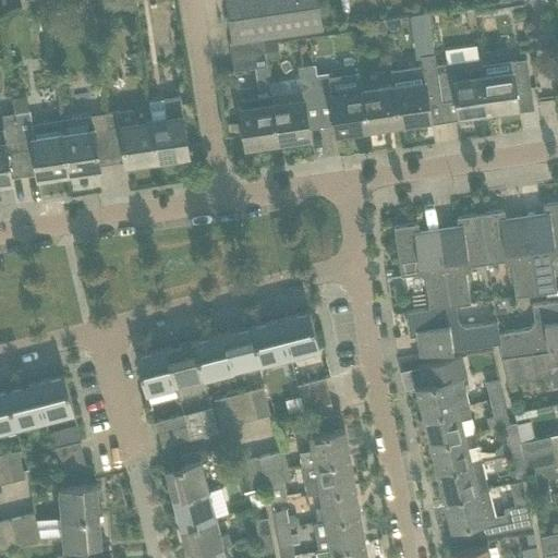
[(316,0),(227,0),(233,39),(320,26),(316,0)]
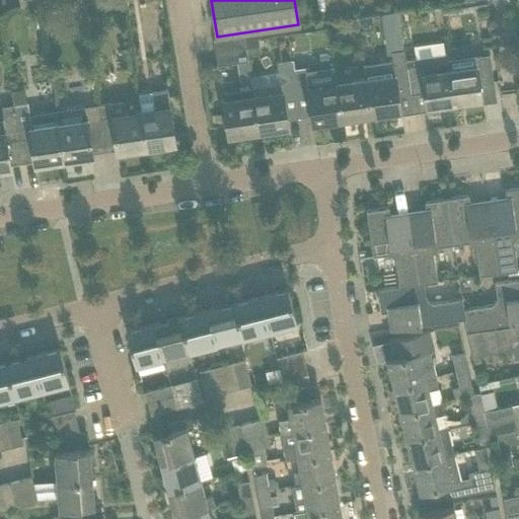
[(441,15),(440,7),(434,8),(436,21),(442,20),(442,15),(441,15)]
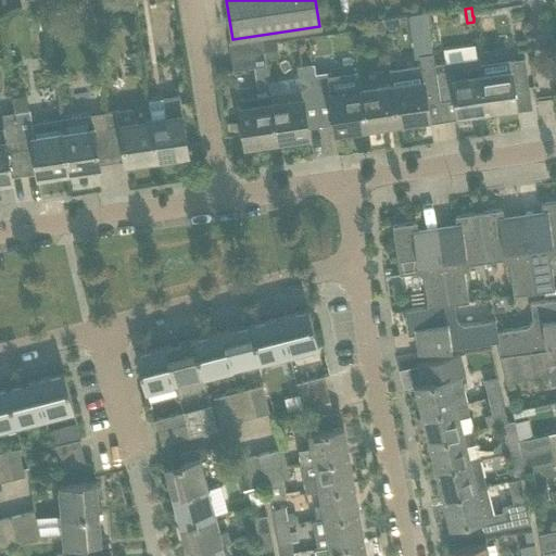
[(426,12),(408,15),(414,55),(419,54),(432,52),(426,12)]
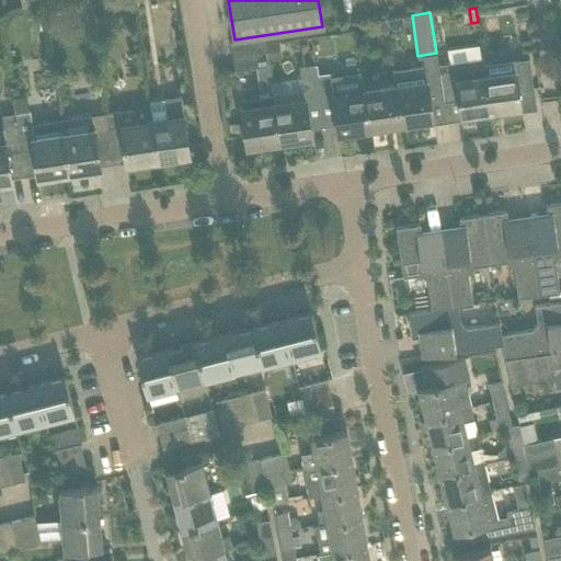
[(387,30),(385,19),(369,21),(370,32),(387,30)]
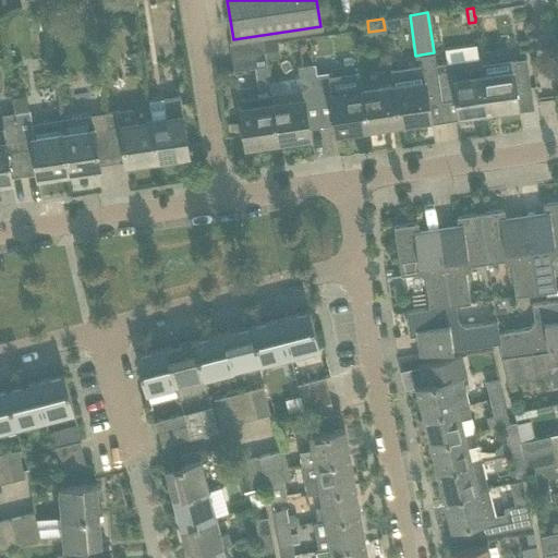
[(264,51),(263,44),(262,37),(229,41),(231,56),(264,51)]
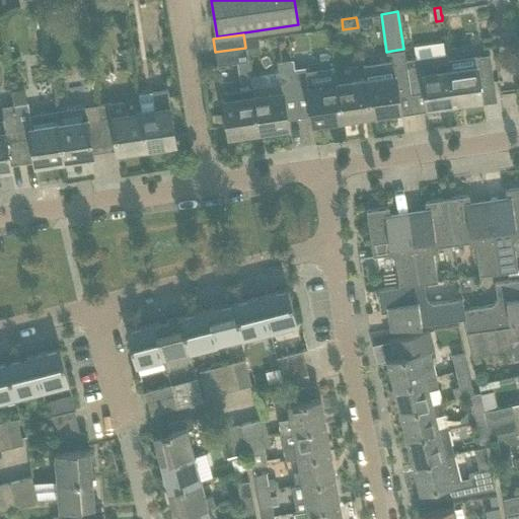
[(261,52),(260,45),(258,39),(244,41),(245,48),(246,54),(261,52)]
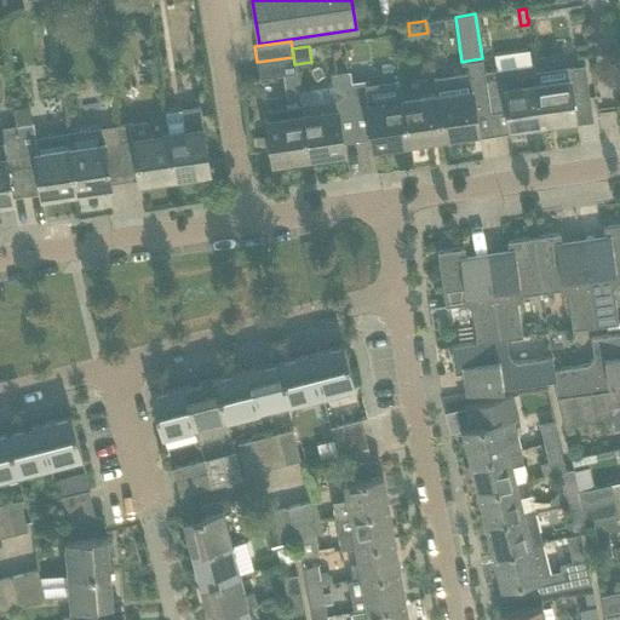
[(296,72),(294,64),(293,57),(257,62),(259,78),(296,72)]
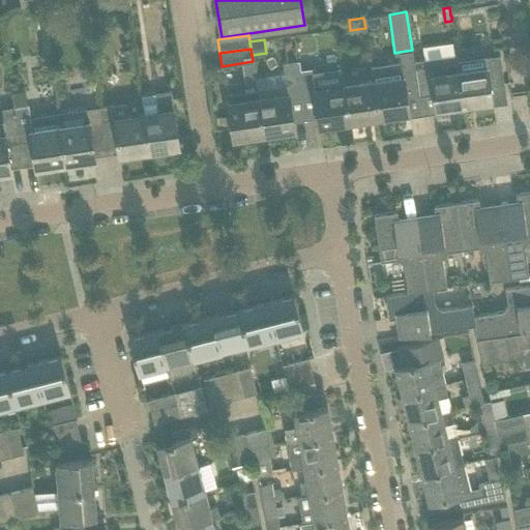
[(419,95),(414,60),(412,50),(400,52),(401,61),(371,65),(374,81),(379,116),(409,111),(407,97),(419,95)]
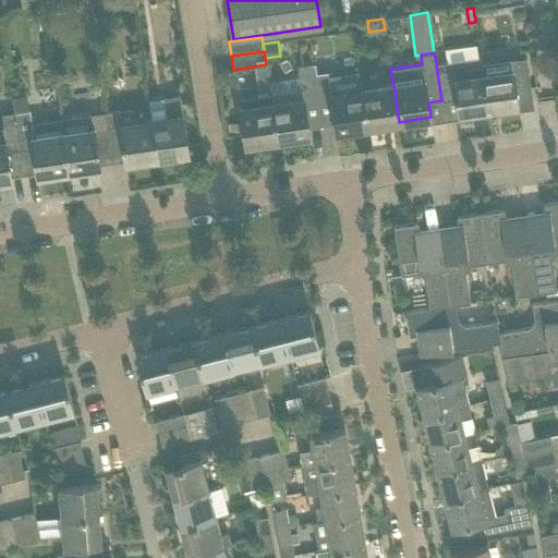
[(488,109),(483,73),(481,57),(436,63),(441,100),(457,98),(459,113),(488,109)]
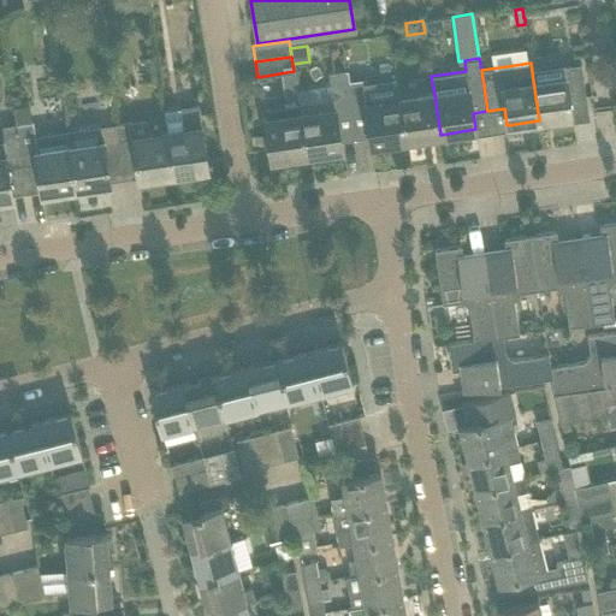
[(586,96),(582,72),(581,63),(564,65),(566,76),(533,81),(539,120),(572,116),(569,99),(586,96)]
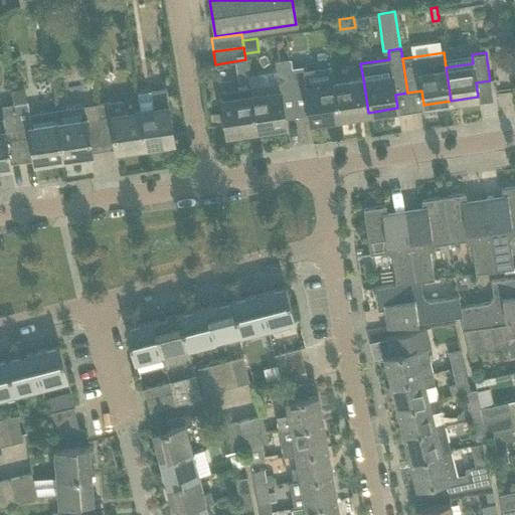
[(278,81),(249,87),(250,95),(256,129),(286,125),(284,111),(296,110),(290,68),(292,67),(291,58),(275,61),(278,81)]
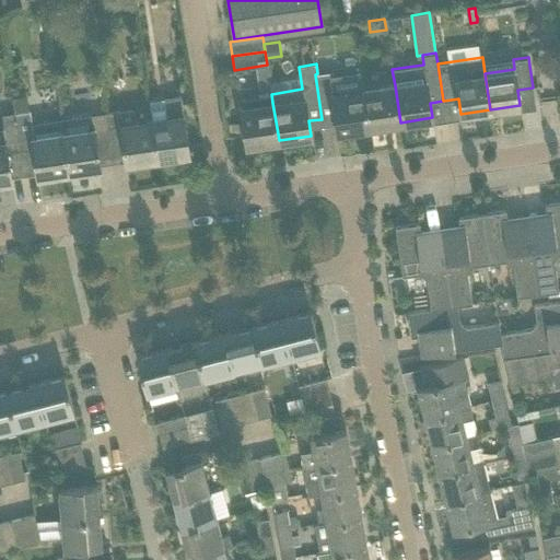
[(317,73),(315,74),(322,119),(335,117),(337,131),(369,127),(363,90),(362,90),(360,70),(330,74),(329,74),(329,72),(317,73)]
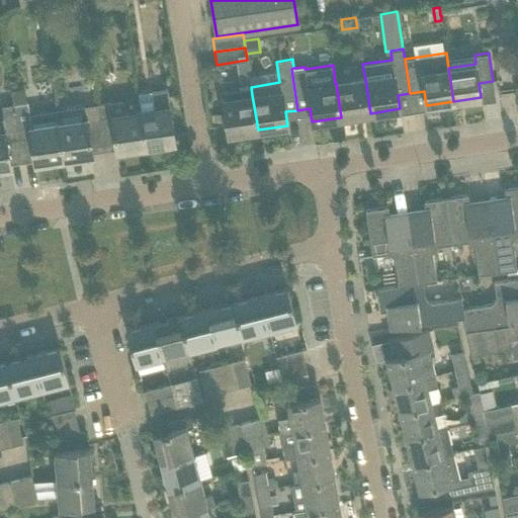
[(370,113),(365,79),(336,83),(341,117),(370,113)]
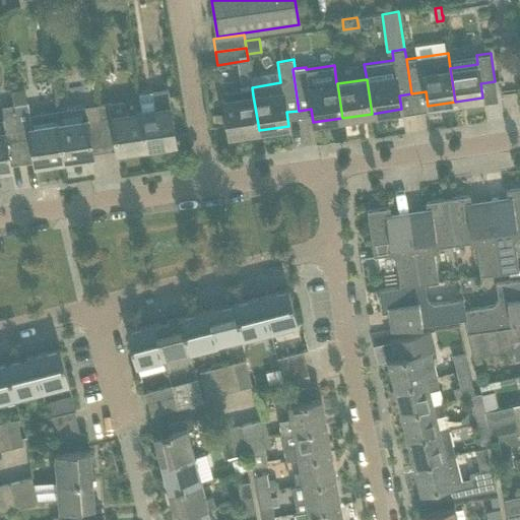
[(253,95),(252,87),(222,91),(229,134),(259,130),(253,95)]
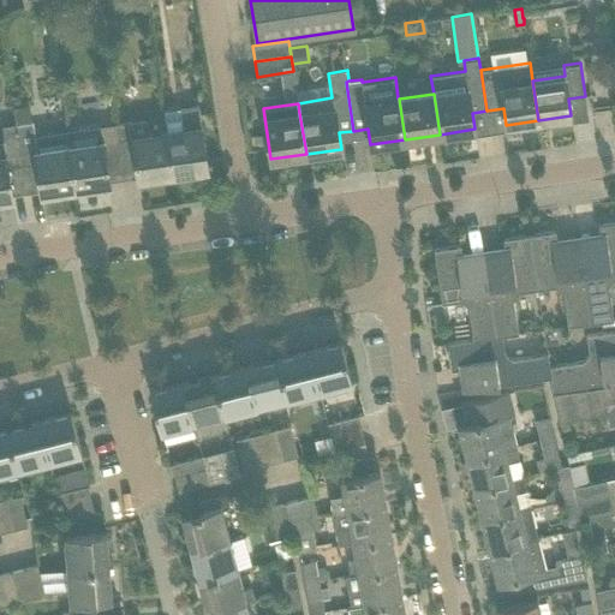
[(198,105),(180,108),(183,129),(167,131),(173,174),(208,169),(198,105)]
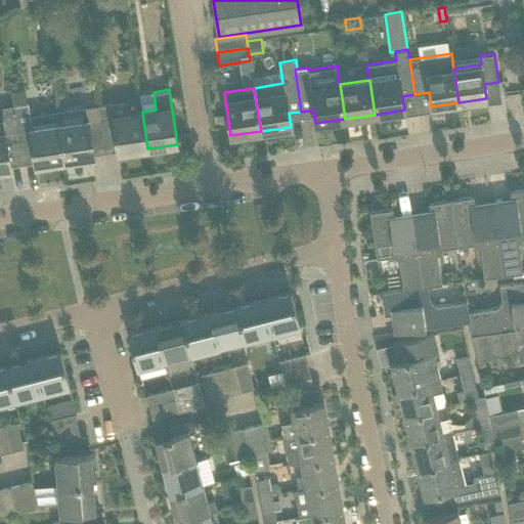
[(147,148),(142,112),(114,116),(112,102),(98,104),(100,118),(104,146),(117,144),(118,153),(147,148)]
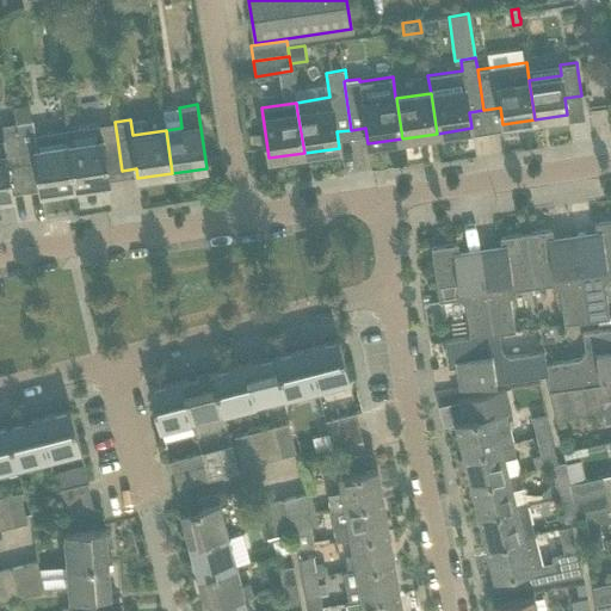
[(75,187),(69,146),(37,150),(32,121),(16,123),(18,137),(20,153),(25,185),(39,183),(41,192),(75,187)]
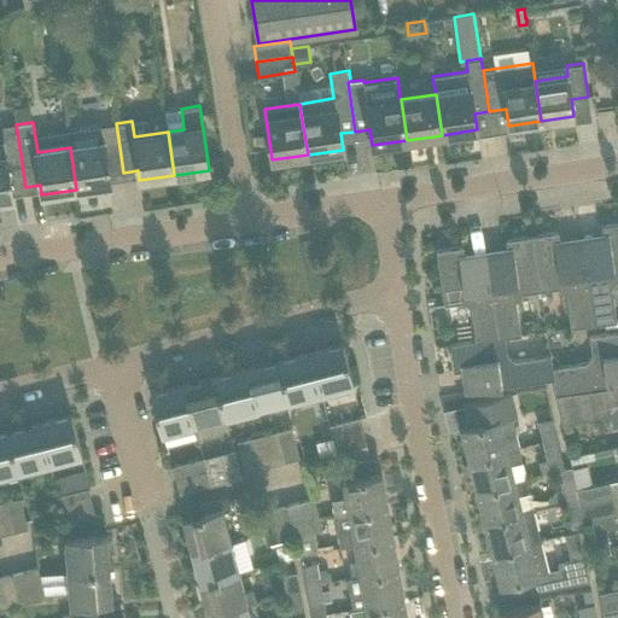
[(123,173),(118,139),(101,141),(100,127),(68,132),(70,147),(76,190),(111,184),(110,175),(123,173)]
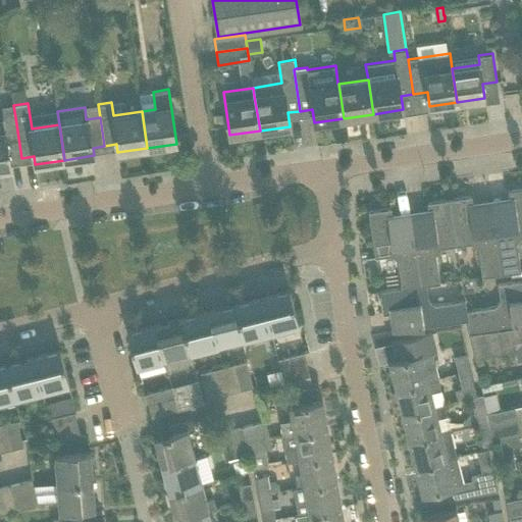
[(17,131),(15,117),(0,118),(0,169),(11,167),(9,160),(21,158),(17,131)]
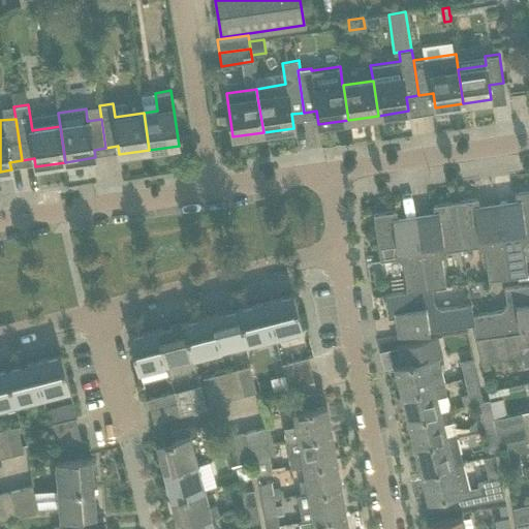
[(528,190),(515,193),(516,199),(517,210),(510,211),(512,224),(500,226),(508,278),(528,275),(524,245),(528,239),(528,190)]
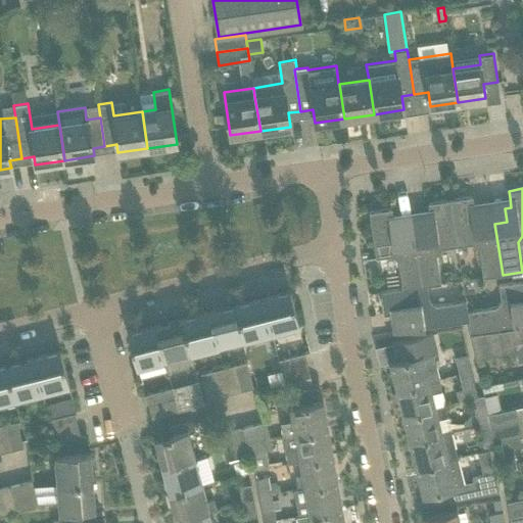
[(503,275),(494,224),(483,226),(481,211),(474,212),(472,196),(449,199),(457,246),(473,244),(479,248),(483,277),(503,275)]
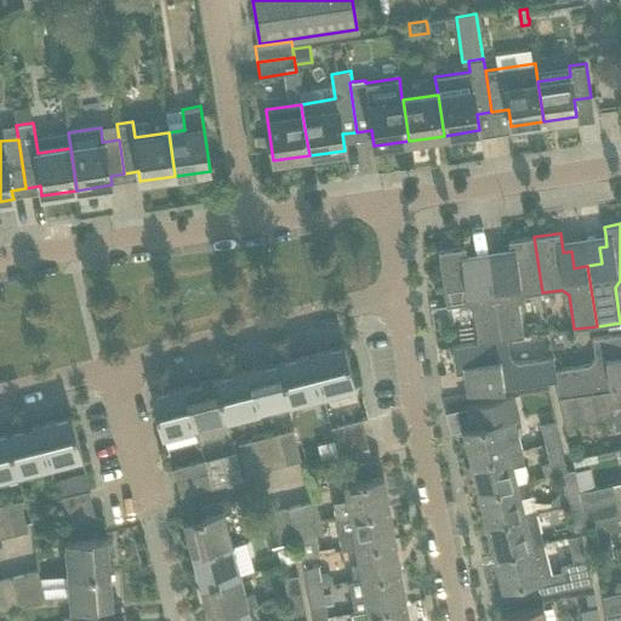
[(542,292),(534,237),(508,241),(511,260),(503,261),(506,278),(491,280),(501,340),(507,340),(524,337),(519,302),(524,295),(542,292)]
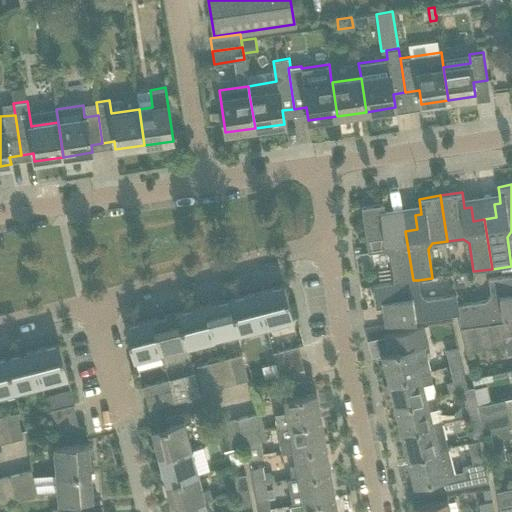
[(413,280),(405,231),(393,232),(391,219),(385,220),(383,204),(361,207),(367,252),(384,250),(389,252),(394,282),(394,283),(413,280)]
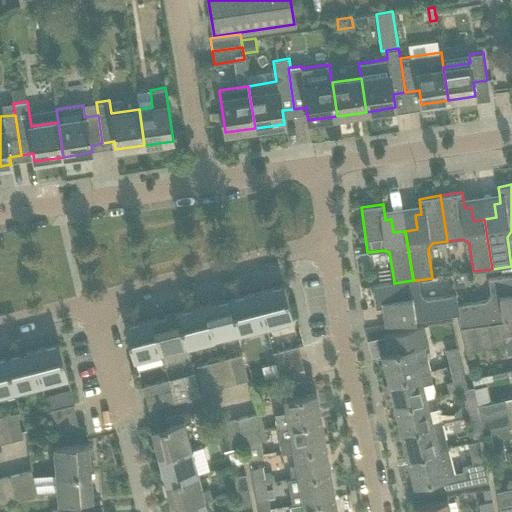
[(511,274),(488,278),(490,294),(486,300),(457,305),(456,294),(455,294),(458,314),(460,324),(511,316),(511,274)]
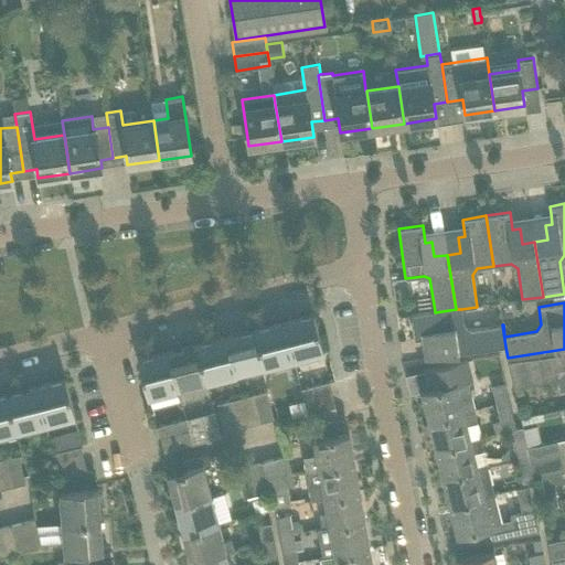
[(505,347),(502,324),(470,330),(464,324),(461,309),(456,309),(435,312),(435,311),(411,315),(415,339),(425,338),(426,344),(432,343),(434,358),(505,347)]
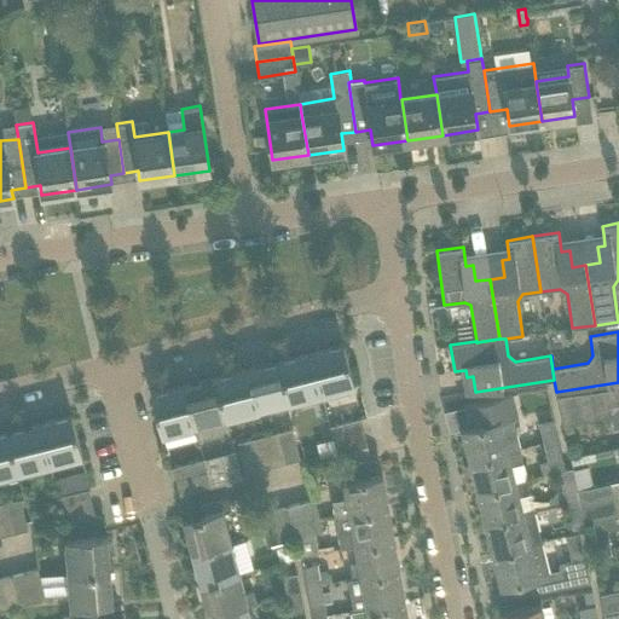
[(343,345),(311,353),(322,392),(354,383),(353,382),(343,345)]
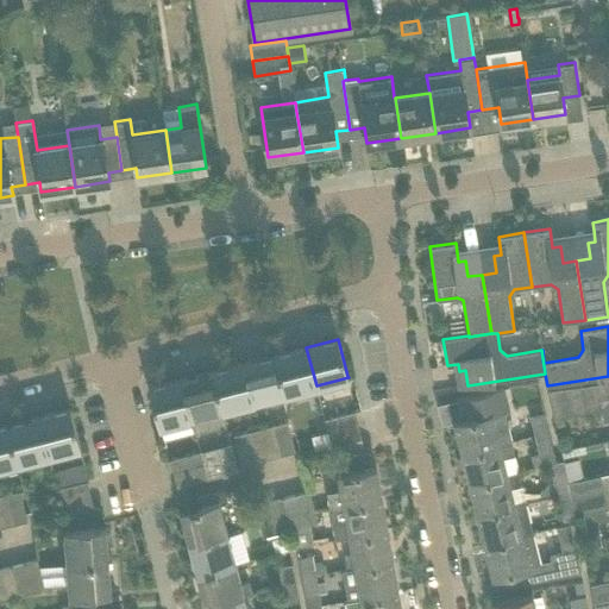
[(316,385),(306,347),(275,356),(284,394),(316,385)]
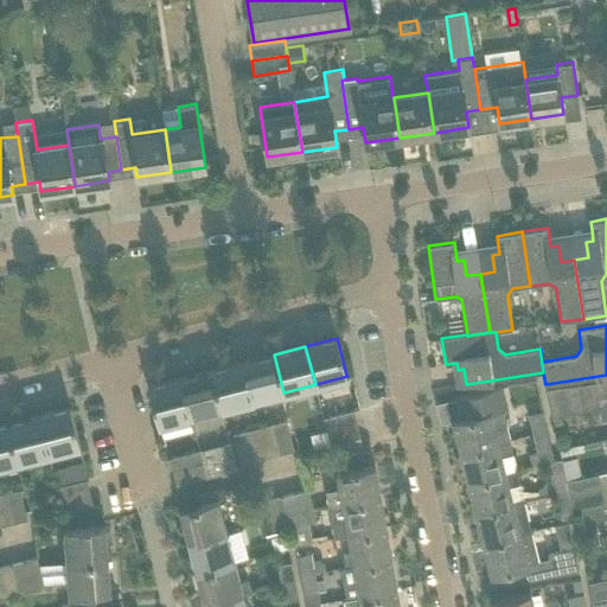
[(283,393),(274,355),(243,362),(253,401),(283,393)]
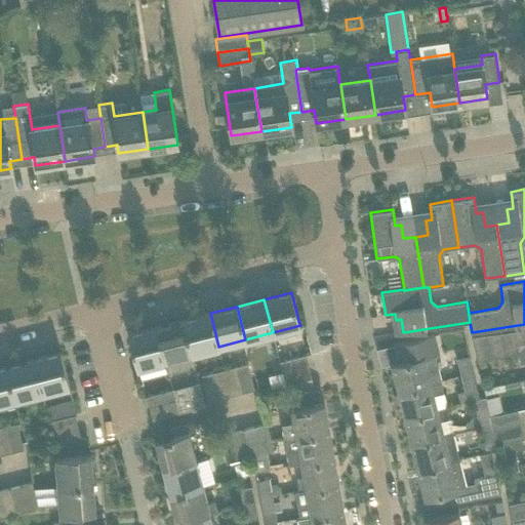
[(218,347),(210,313),(183,320),(192,354),(218,347)]
